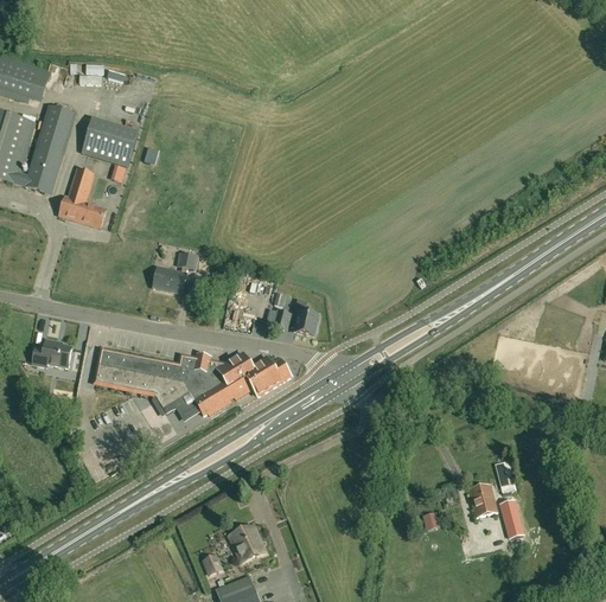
[(51,71),(0,55),(0,94),(29,103),(30,98),(42,102),(51,71)]
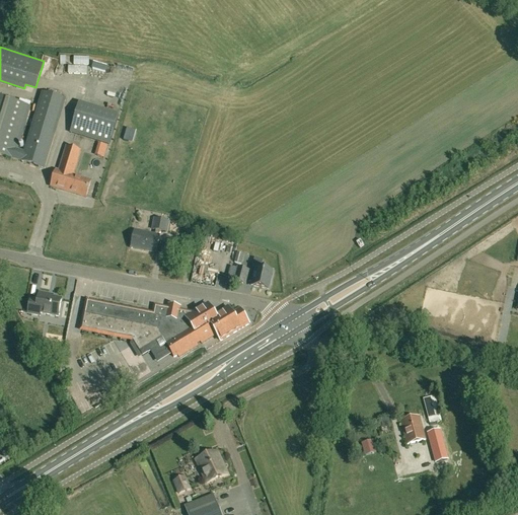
[(58,58),(56,74),(68,75),(70,59),(58,58)]
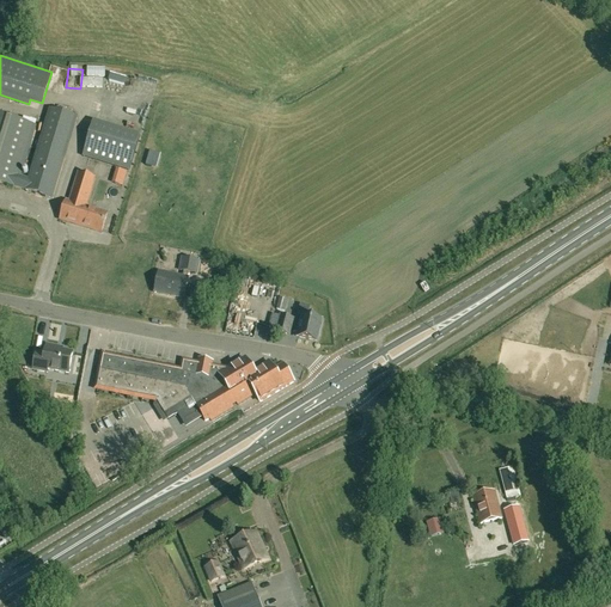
[(49,105),(28,175),(19,172),(16,183),(53,195),(65,153),(61,152),(73,112),(49,105)]
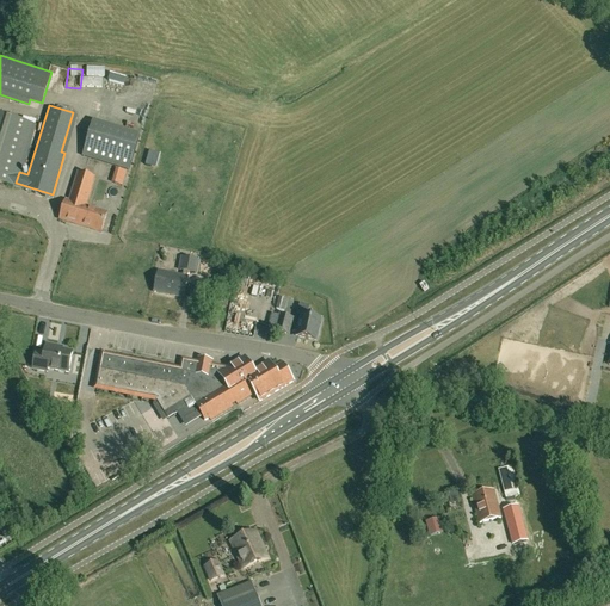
[(0,178),(16,183),(19,172),(35,122),(0,110),(0,178)]
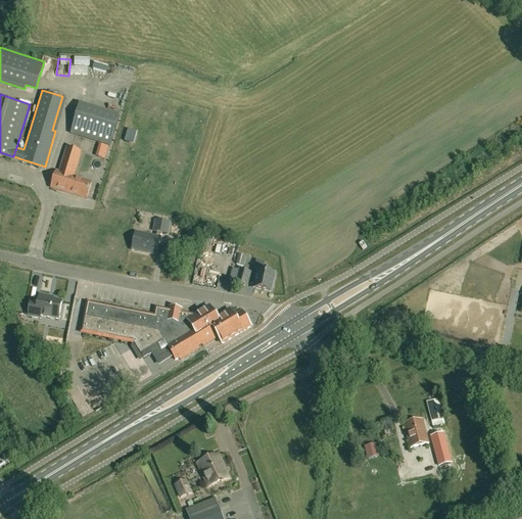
[(80,100),(70,130),(110,142),(120,113),(80,100)]
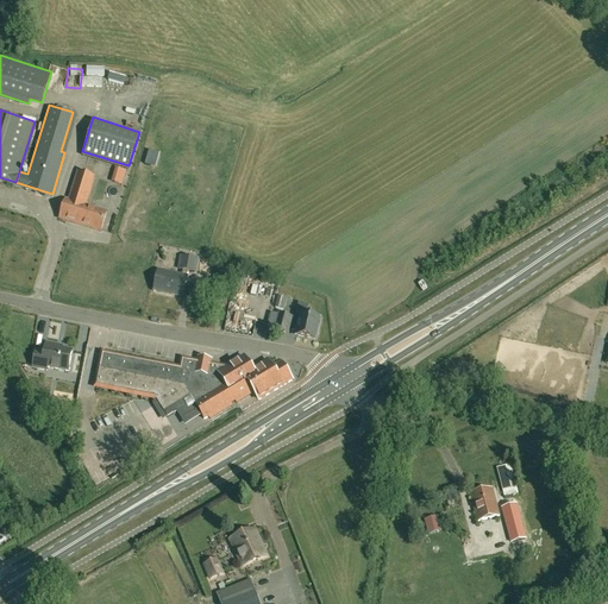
[(559,157),(572,148),(569,143),(556,151),(559,157)]
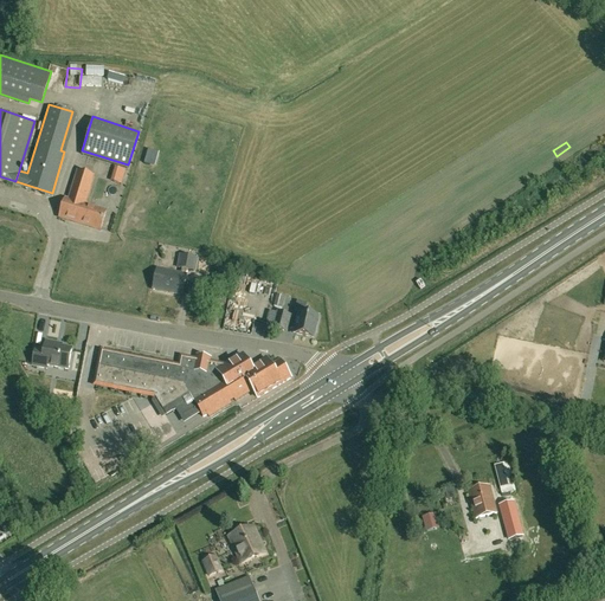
[(94,172),(77,167),(68,195),(64,194),(58,213),(100,226),(105,207),(84,200),(94,172)]
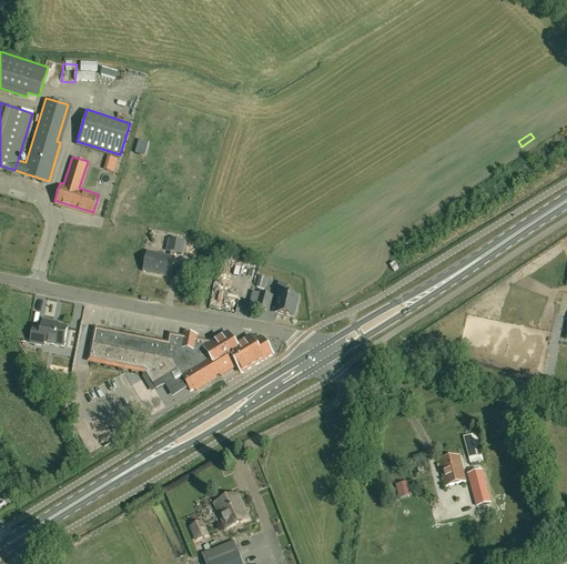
[(181,251),(183,239),(169,235),(166,248),(170,249),(169,254),(147,249),(142,268),(170,273),(173,254),(174,249),(181,251)]
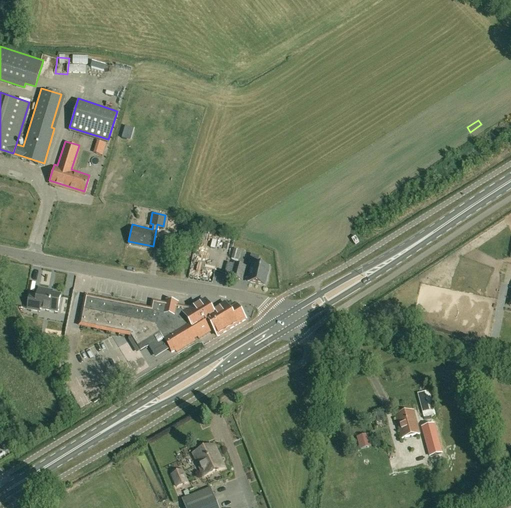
[(191,236),(192,229),(184,227),(182,234),(191,236)]
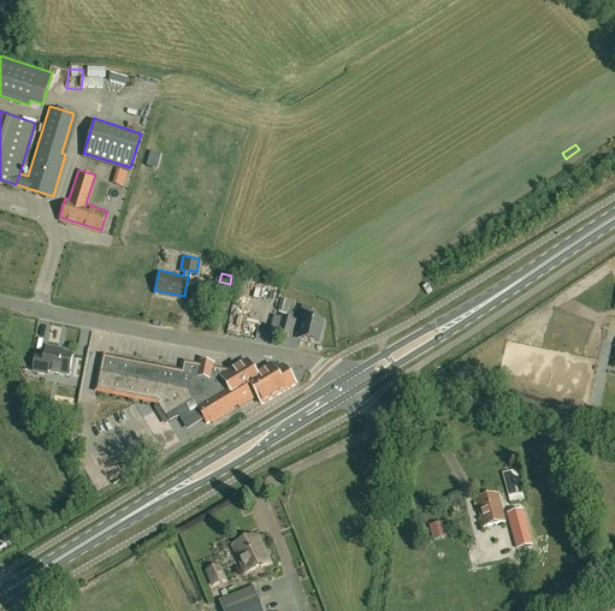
[(283,284),(277,308),(285,310),(291,286),(283,284)]
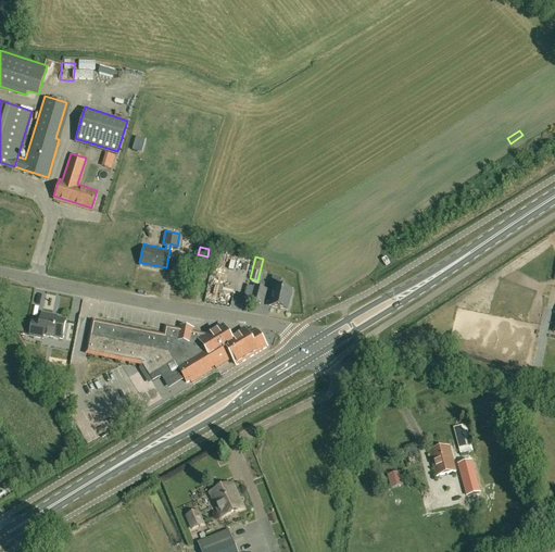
[(207,264),(199,262),(197,274),(205,275),(207,264)]
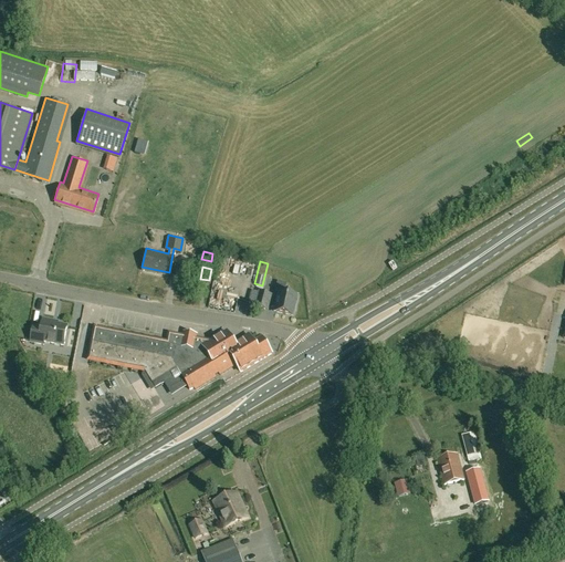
[(293,309),(296,292),(283,289),(285,280),(276,279),(275,288),(278,288),(276,297),(278,297),(274,309),(291,312),(292,309),(293,309)]
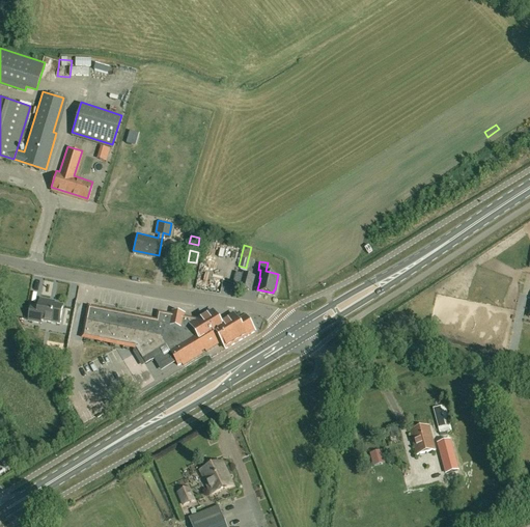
[(242,271),(235,270),(232,281),(239,282),(239,284),(250,287),(254,274),(242,270),(242,271)]
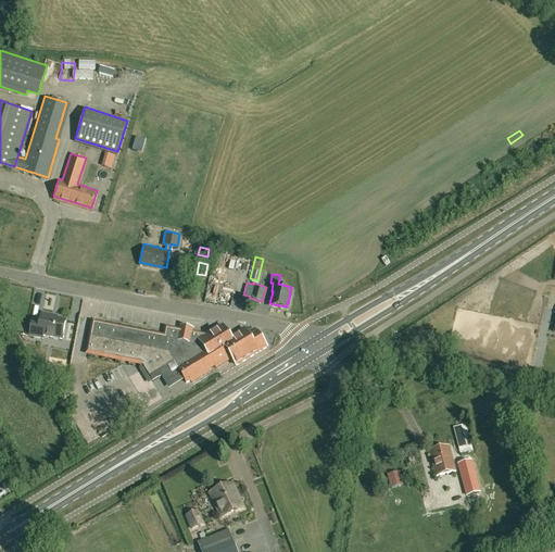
[(62,335),(65,317),(51,314),(51,312),(41,310),(39,320),(32,318),(29,331),(42,335),(42,331),(62,335)]
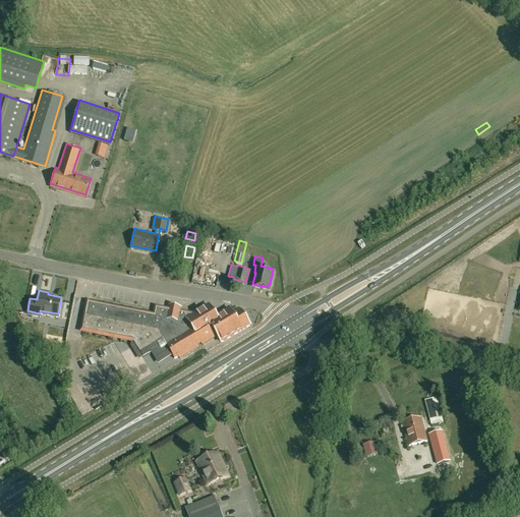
[(221,339),(249,323),(240,307),(233,311),(229,305),(215,313),(215,312),(215,307),(212,308),(209,302),(205,304),(204,303),(191,311),(156,304),(154,311),(88,299),(81,327),(131,336),(132,338),(130,339),(130,341),(135,349),(138,347),(152,368),(174,355),(212,333),(213,335),(217,332),(221,339)]
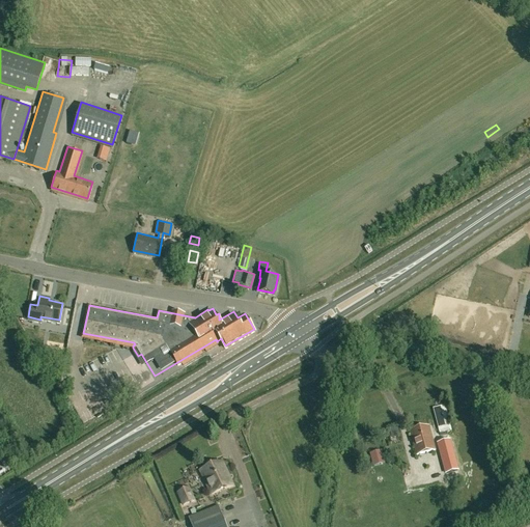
[(83,377),(89,380),(92,373),(86,370),(83,377)]
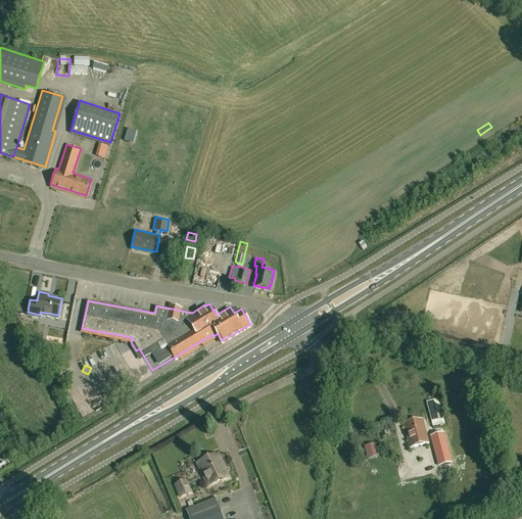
[(443,421),(437,395),(425,398),(432,424),(439,422),(443,421)]
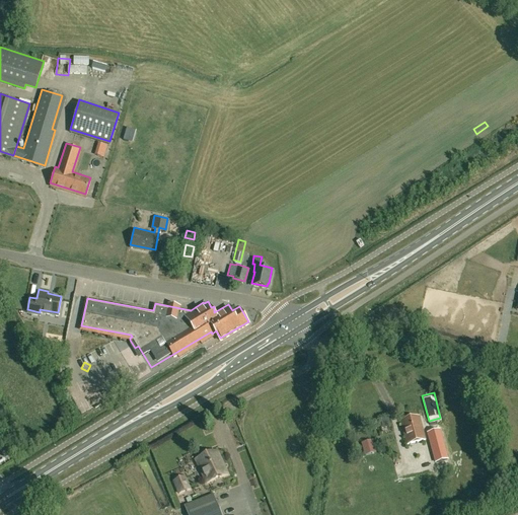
[(407,441),(425,436),(419,414),(400,418),(407,441)]
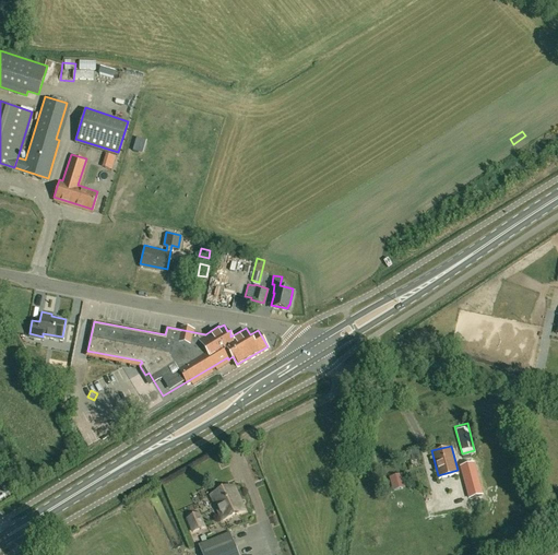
[(465,488),(479,486),(474,453),(460,456),(465,488)]
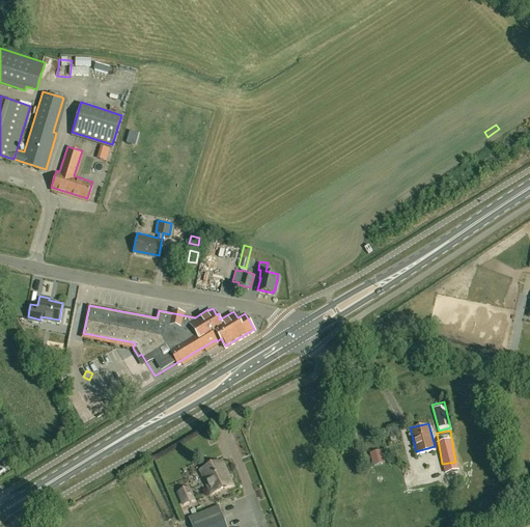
[(231,481),(221,459),(217,460),(216,458),(208,461),(210,464),(200,468),(211,491),(231,481)]
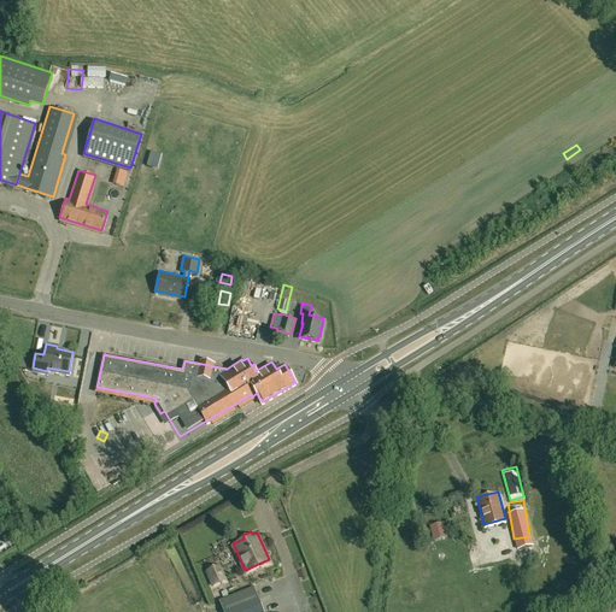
[(524,555),(534,552),(531,546),(522,549),(524,555)]
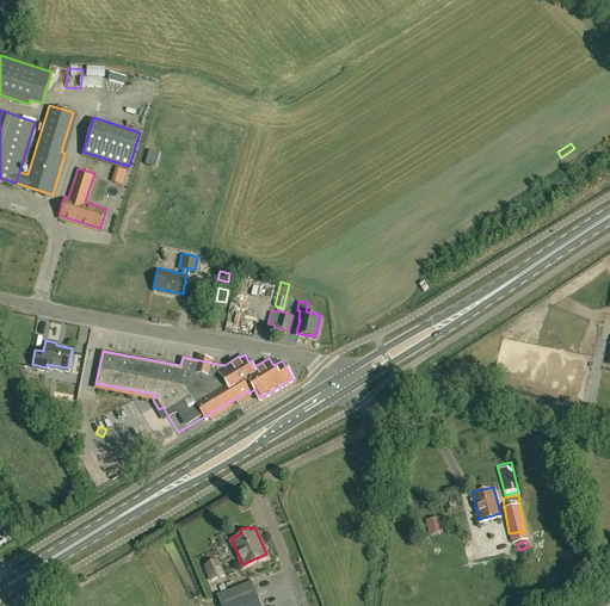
[(223,574),(217,560),(205,564),(210,579),(223,574)]
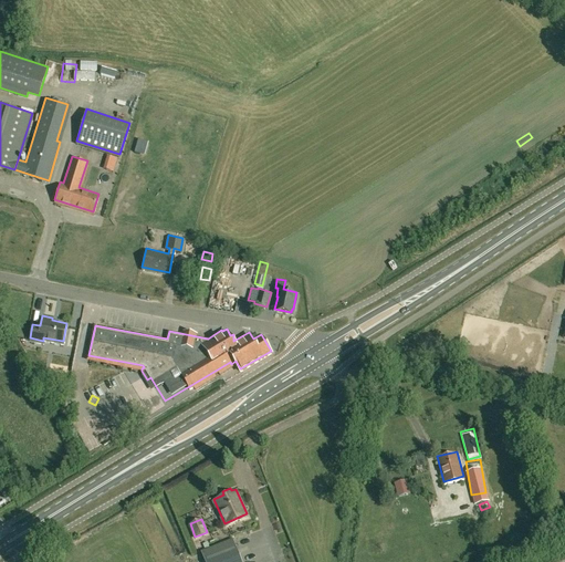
[(234,561),(240,560),(230,534),(198,547),(203,561),(234,561)]
